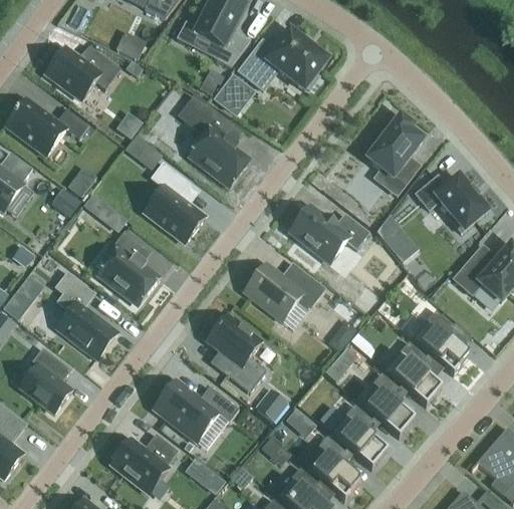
[(148,0),(144,9),(165,18),(178,0),(148,0)]
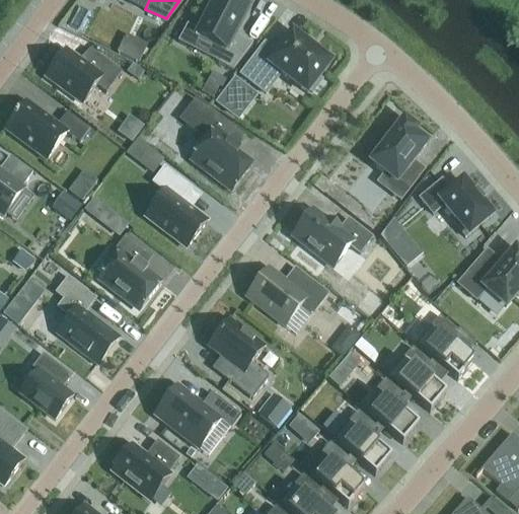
[(213,0),(197,33),(224,48),(218,60),(232,67),(252,41),(234,31),(247,5),(237,0),(213,0)]
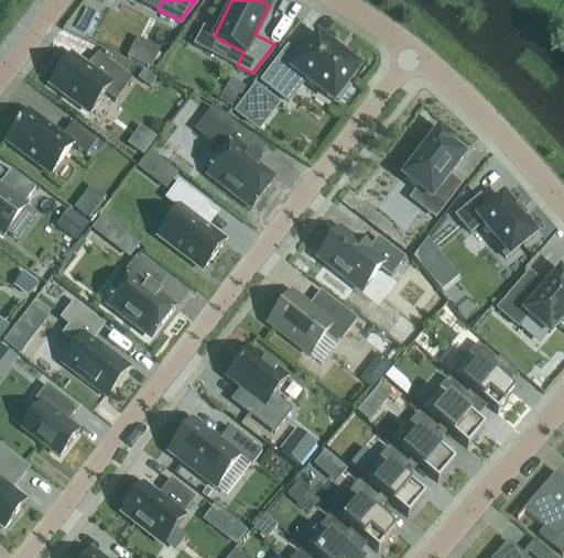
[(288,44),(261,78),(289,98),(305,76),(334,98),(336,95),(339,97),(349,84),(346,81),(359,65),(317,33),(301,55),(288,44)]
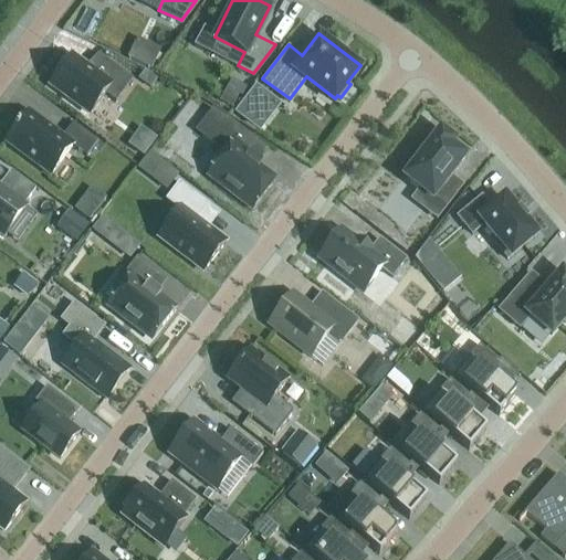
[(160,45),(148,40),(139,60),(150,65),(160,45)]
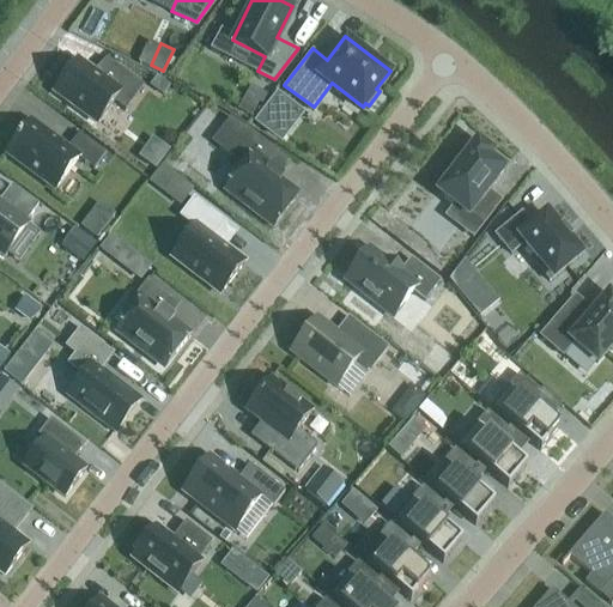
[(77,55),(54,87),(97,120),(114,98),(125,105),(143,82),(105,55),(93,67),(77,55)]
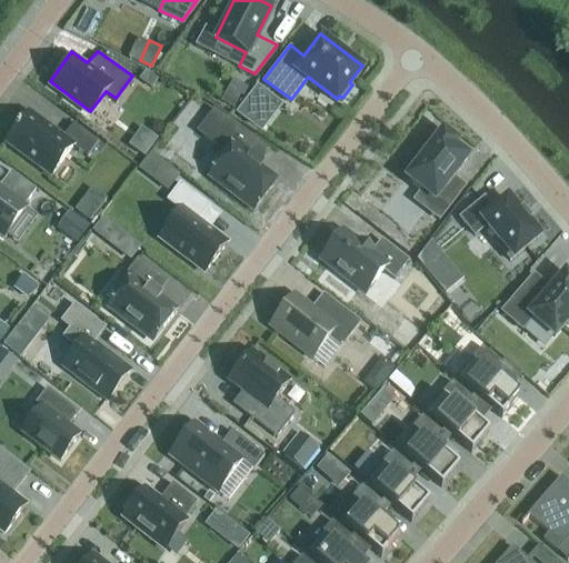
[(145,66),(138,76),(151,84),(158,76),(145,66)]
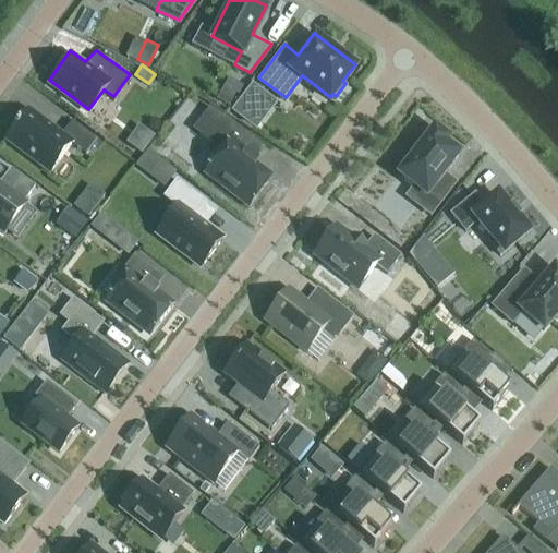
[(254,77),(233,105),(255,122),(277,94),(254,77)]
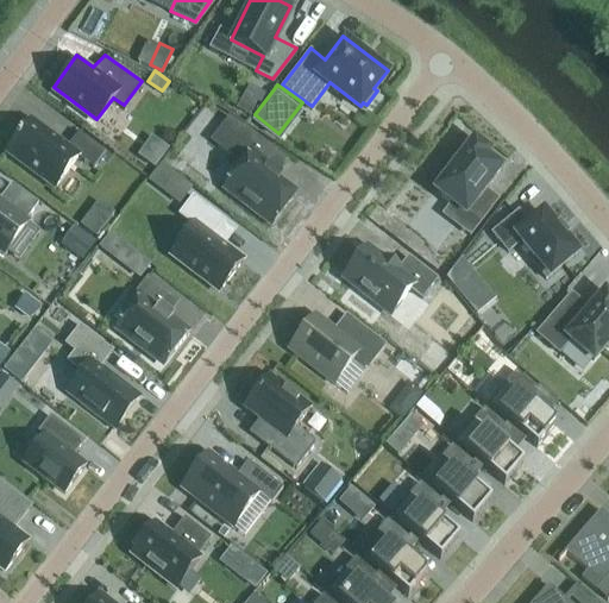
[(228,114),(211,137),(233,157),(234,155),(242,159),(239,162),(223,184),(240,198),(238,200),(252,211),(255,208),(271,220),(294,193),(276,178),(280,174),(276,171),(268,165),(280,151),(245,125),(228,114)]
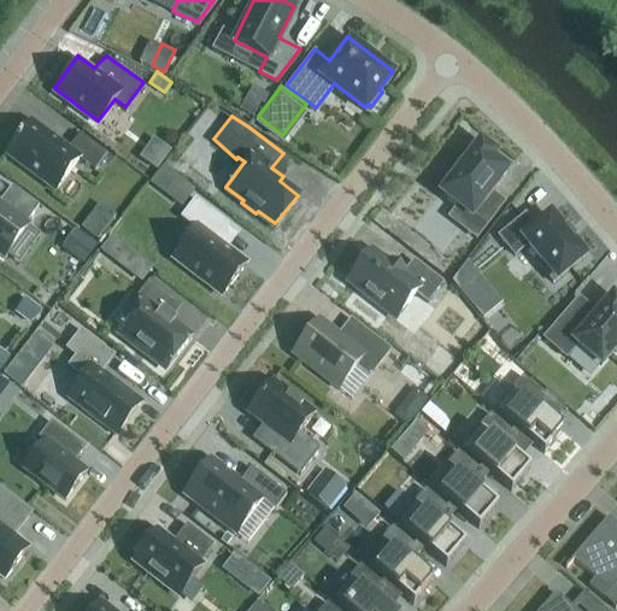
[(16,139),(6,151),(54,187),(78,156),(94,166),(106,151),(80,130),(68,146),(31,118),(18,135),(18,134),(16,139)]
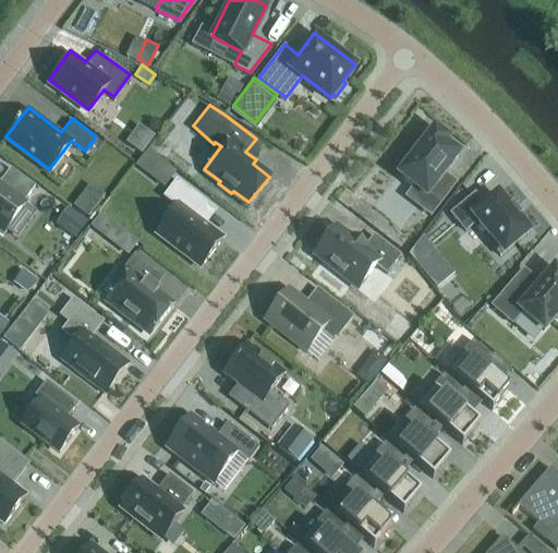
[(409,158),(398,171),(412,183),(425,192),(417,203),(431,213),(450,187),(439,178),(445,170),(448,167),(447,166),(458,151),(445,141),(447,136),(434,125),(421,143),(416,140),(404,155),(409,158)]
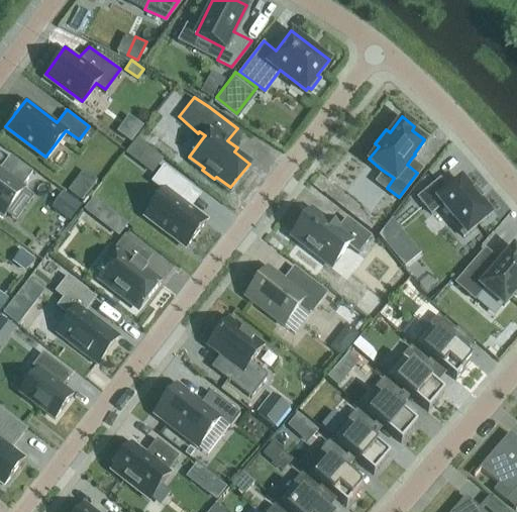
[(135,136),(124,150),(137,161),(148,146),(135,136)]
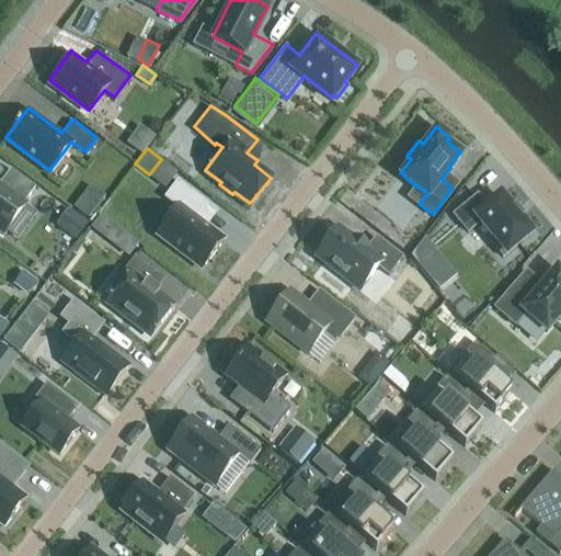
[(0,228),(3,231),(26,202),(23,200),(35,184),(10,166),(0,179),(0,228)]
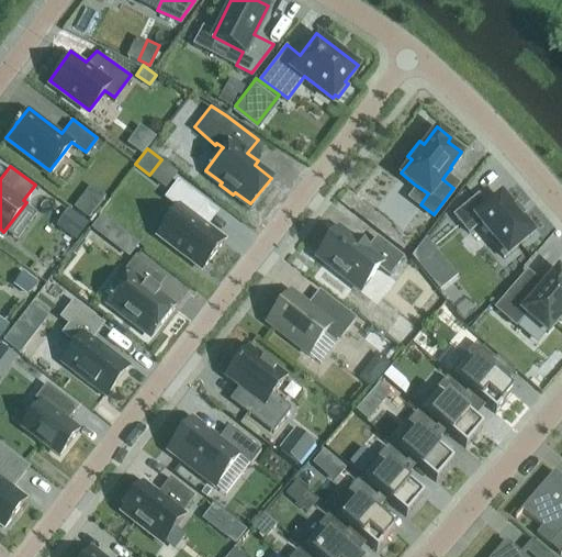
[(178,205),(157,231),(202,266),(224,238),(195,216),(208,201),(178,177),(164,195),(178,205)]
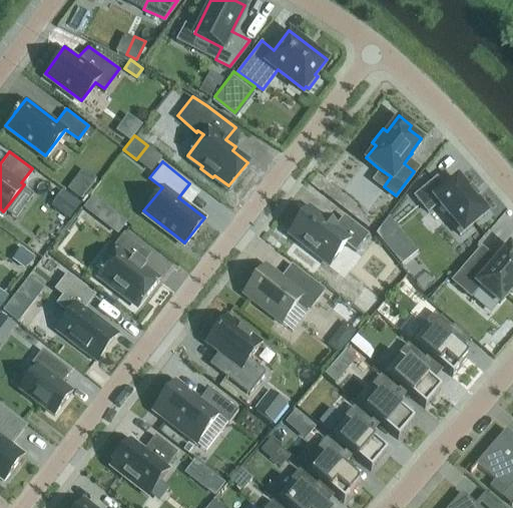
[(82,165),(67,185),(81,196),(96,176),(82,165)]
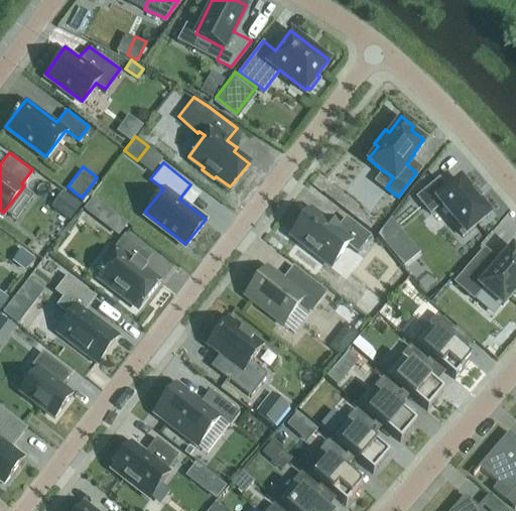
[(438,176),(417,195),(430,210),(440,201),(454,216),(450,219),(463,233),(489,212),(478,199),(480,197),(473,188),(471,190),(460,177),(447,187),(438,176)]
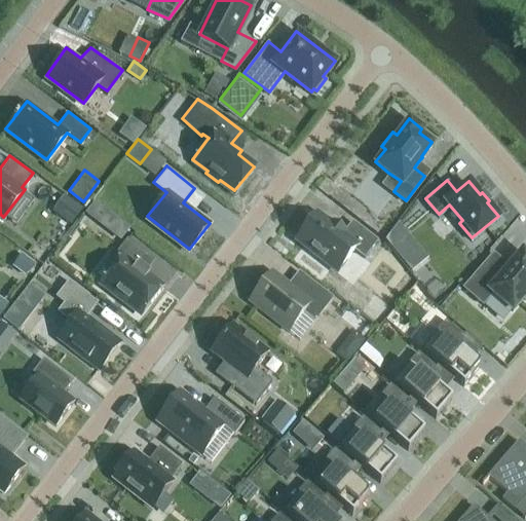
[(64,192),(52,208),(71,221),(82,206),(64,192)]
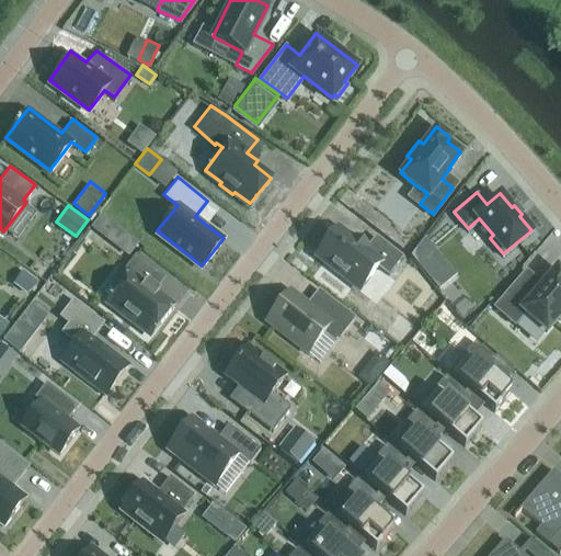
[(321,247),(317,252),(361,286),(378,263),(389,272),(402,254),(376,234),(367,245),(355,235),(353,238),(338,226),(333,231),(332,231),(320,246),(321,247)]
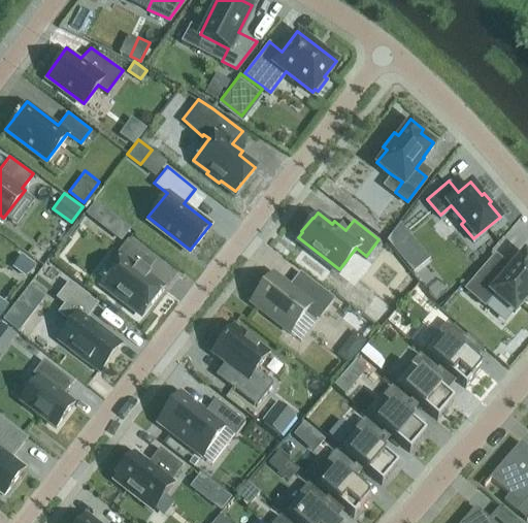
[(111,214),(103,224),(120,237),(128,227),(111,214)]
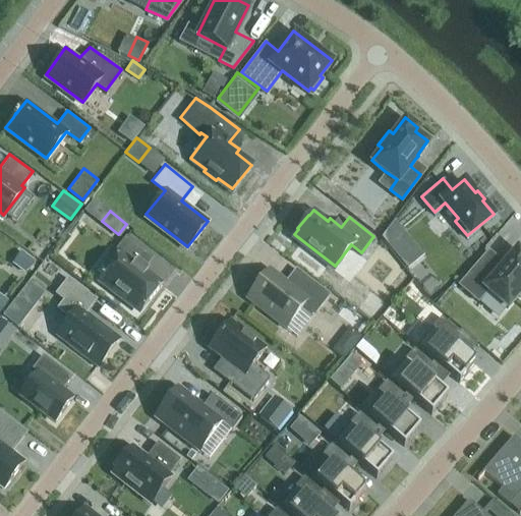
[(423,253),(395,218),(382,235),(407,267),(423,253)]
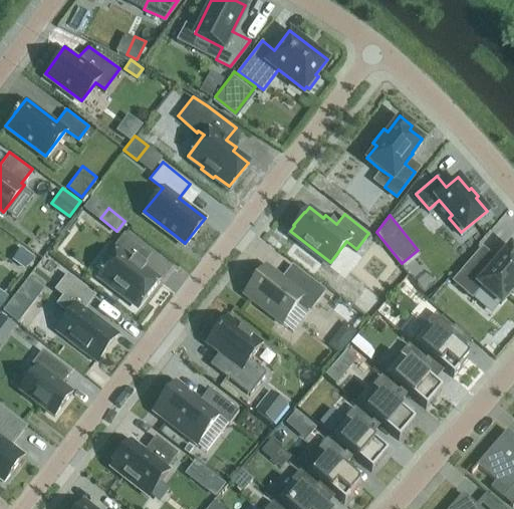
[(118,246),(98,273),(139,304),(159,276),(130,254),(140,241),(124,230),(114,243),(118,246)]
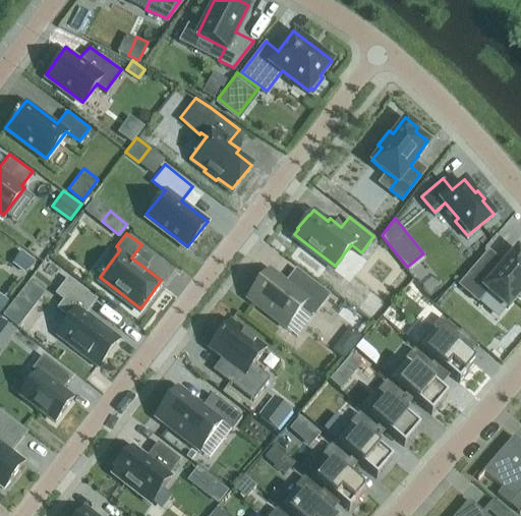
[(488,248),(459,282),(478,298),(487,287),(507,304),(518,292),(520,294),(520,292),(520,250),(517,247),(503,265),(498,261),(500,259),(488,248)]
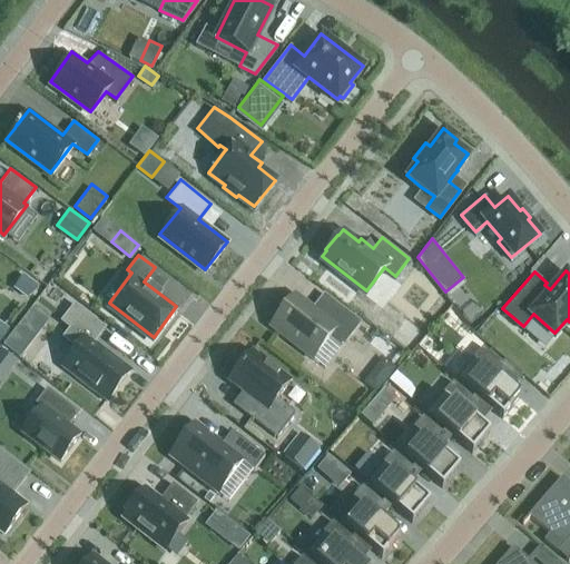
[(25,271),(11,288),(28,300),(40,284),(25,271)]
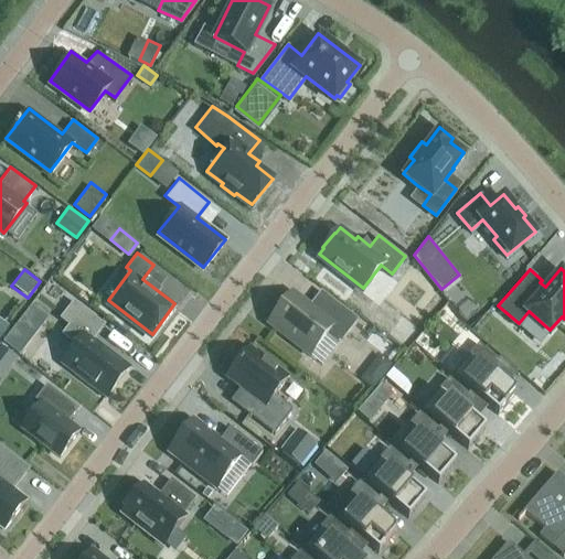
[(53,277),(41,293),(53,302),(64,286),(53,277)]
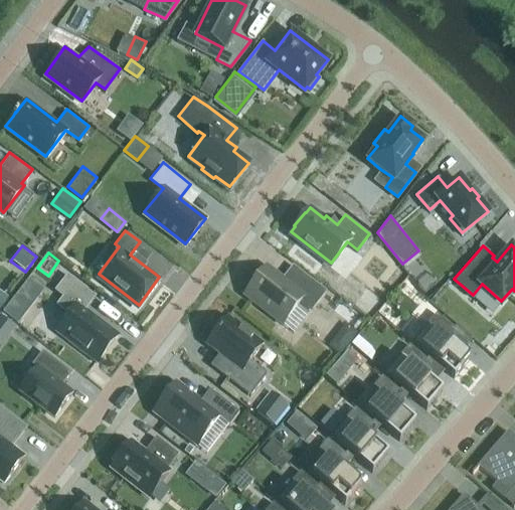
[(266,264),(244,292),(282,321),(297,302),(308,310),(325,289),(299,269),(290,282),(266,264)]
